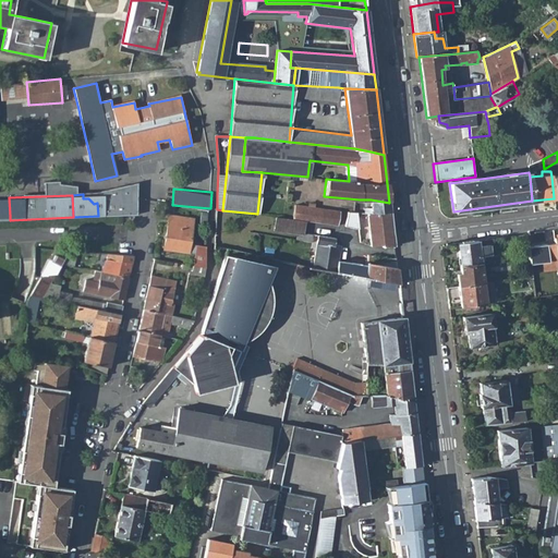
[(92,195),(83,195),(83,198),(88,198),(94,204),(97,203),(98,216),(121,215),(135,214),(136,197),(97,199),(92,195)]
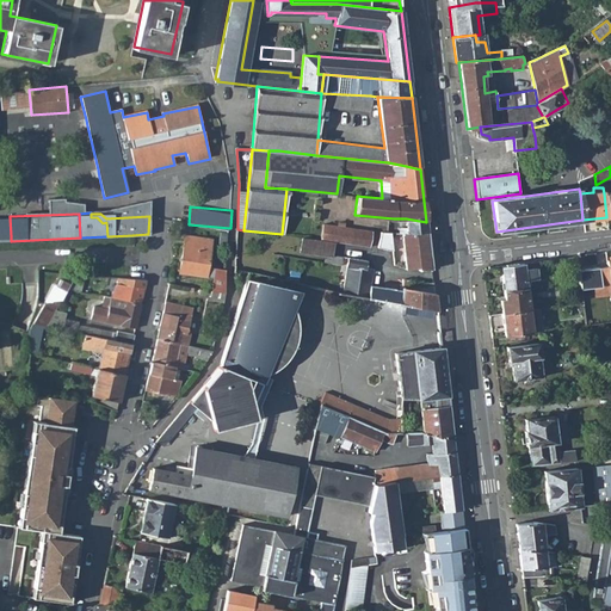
[(426,222),(406,218),(405,218),(406,227),(399,227),(399,233),(400,233),(427,234),(426,222)]
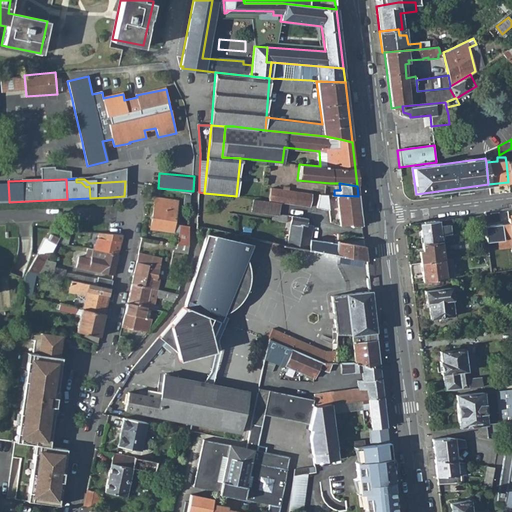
[(280,202),(309,206),(310,194),(296,192),(270,188),(268,201),(280,202)]
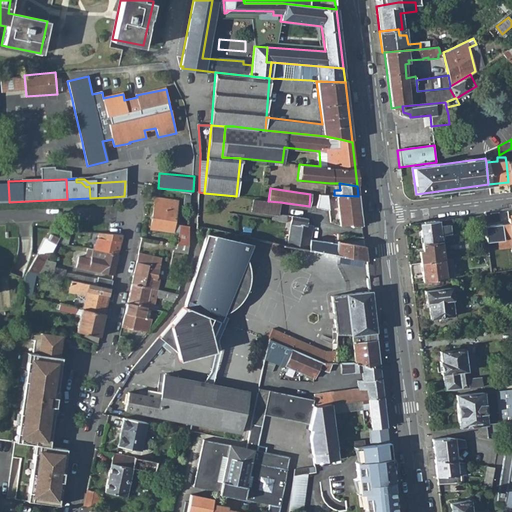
[(326,194),(318,194),(316,207),(325,208),(328,208),(326,194)]
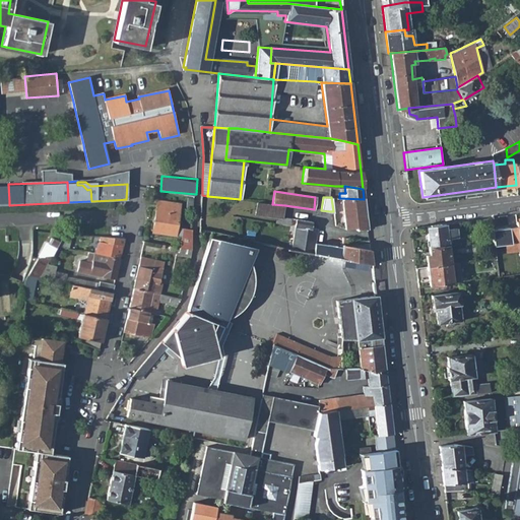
[(355,230),(368,232),(364,199),(340,198),(343,224),(356,226),(355,230)]
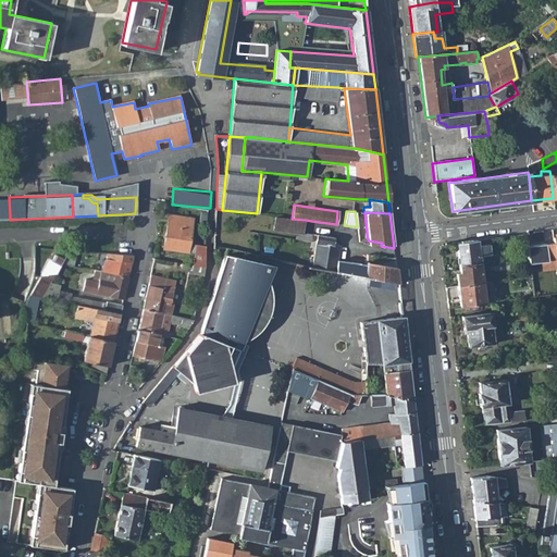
[(194,265),(206,268),(206,246),(189,244),(193,217),(169,214),(164,249),(196,254),(194,265)]
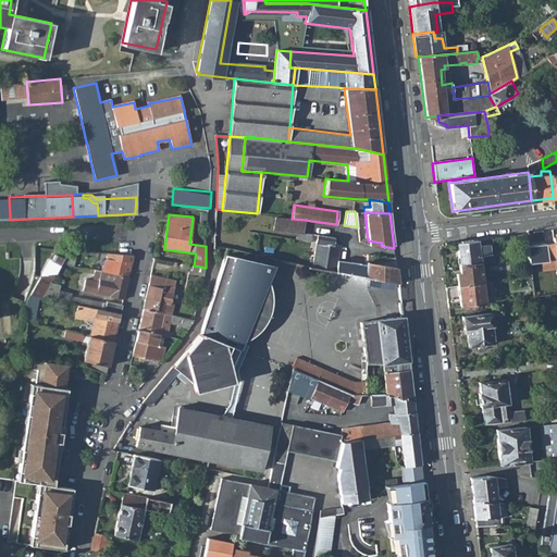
[(292,219),(275,217),(273,230),(302,234),(305,220),(292,219)]
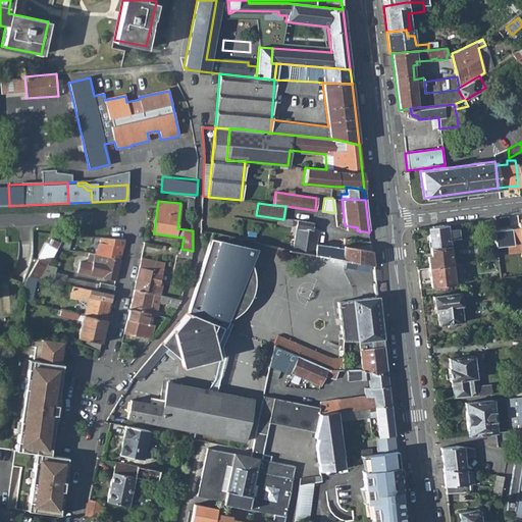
[(313,224),(298,219),(293,218),(291,226),(294,227),(291,243),(289,242),(289,244),(285,244),(283,249),(314,256),(316,243),(317,229),(312,228),(313,224)]
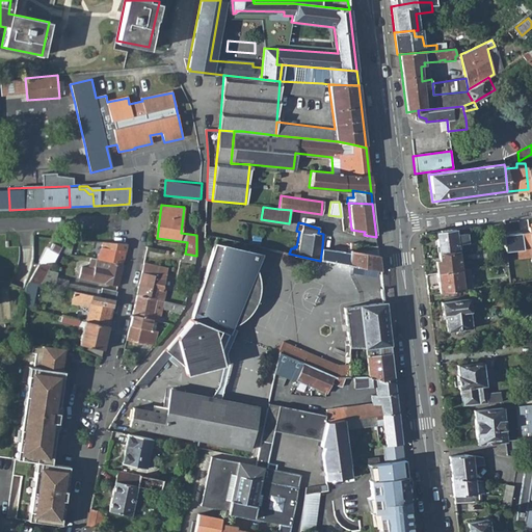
[(436,232),(437,240),(436,241),(439,254),(457,251),(456,243),(460,242),(461,244),(468,243),(466,228),(436,232)]
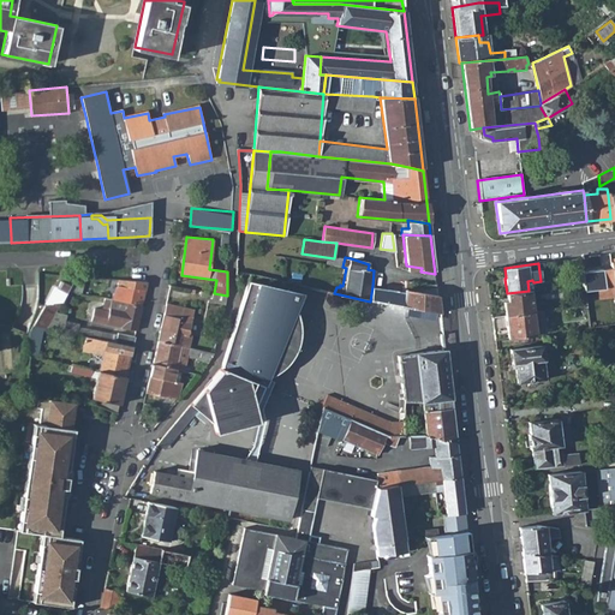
[(611,268),(581,272),(584,291),(597,290),(598,298),(614,296),(613,286),(611,268)]
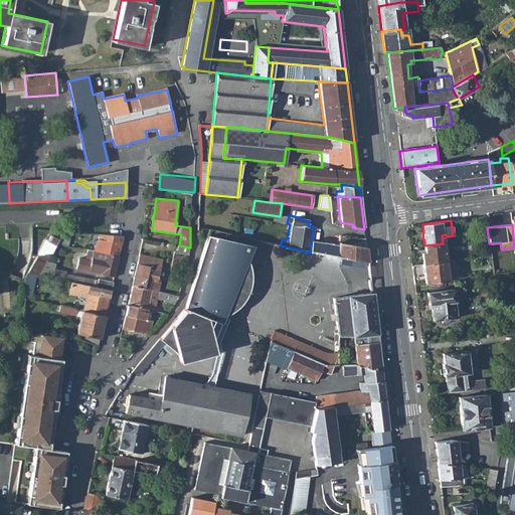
[(63,243),(64,241),(69,241),(72,232),(64,231),(58,242),(63,243)]
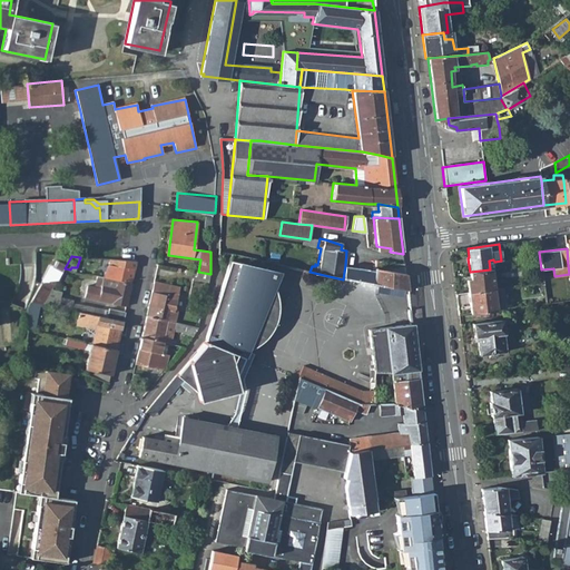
[(364,284),(408,295),(404,267),(394,262),(393,262),(391,272),(380,268),(382,261),(375,259),(371,269),(364,284)]
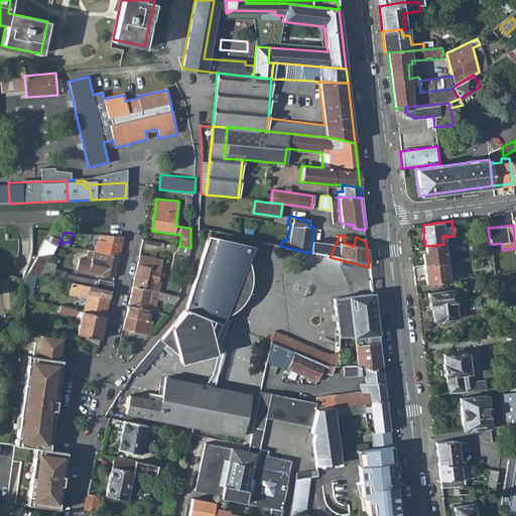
[(186,307),(219,321),(252,247),(208,236),(186,307)]
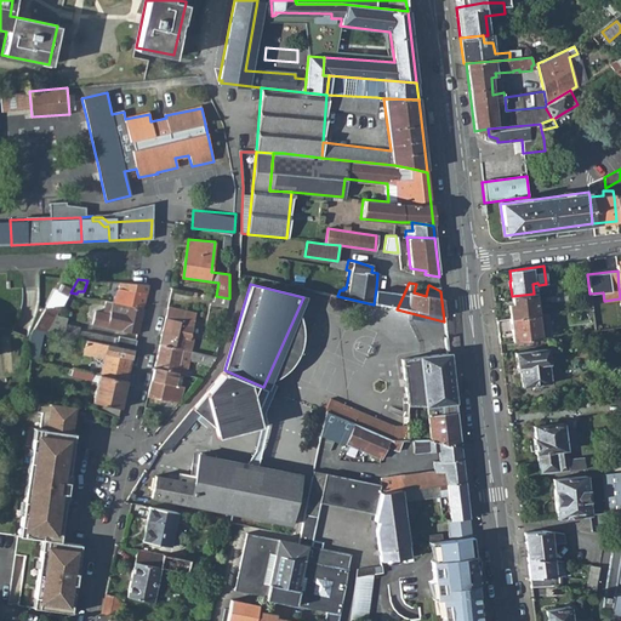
[(113,302),(142,308),(146,292),(119,288),(118,296),(115,295),(113,302)]
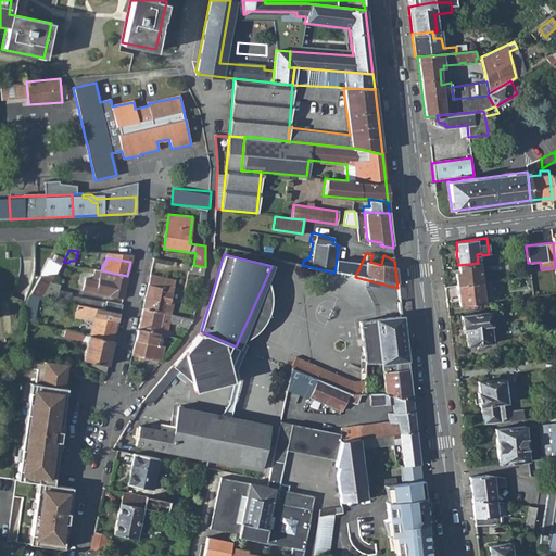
[(335,273),(355,277),(362,263),(350,261),(349,261),(337,258),(335,273)]
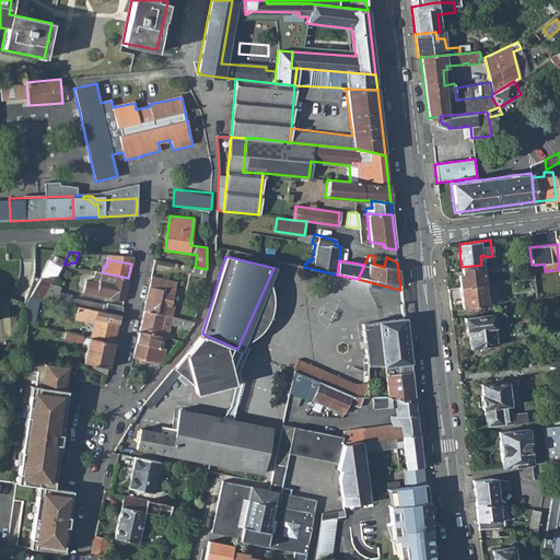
[(481,265),(462,267),(462,275),(458,275),(459,287),(483,284),(481,265)]
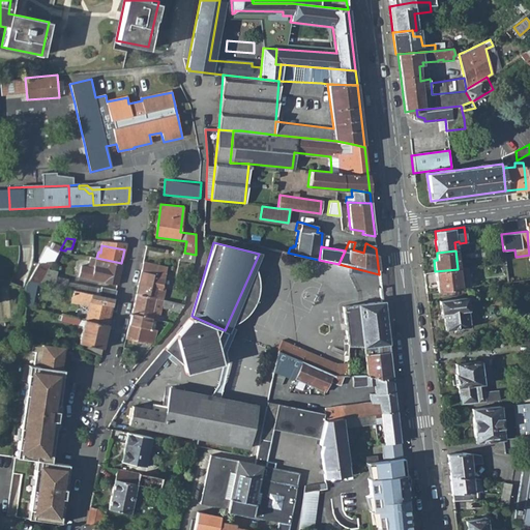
[(184,253),(183,260),(195,262),(196,255),(184,253)]
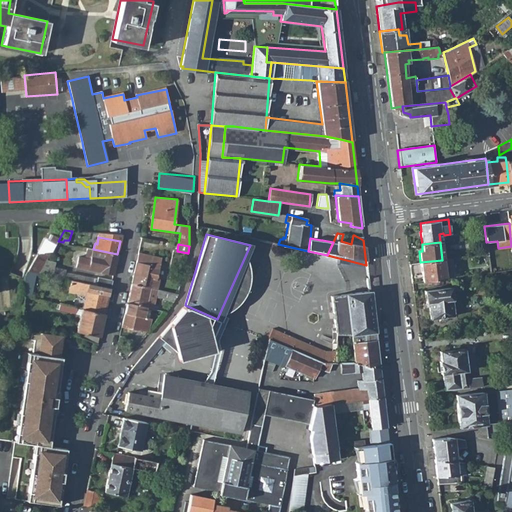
[(307,259),(258,247),(254,261),(304,273),(307,259)]
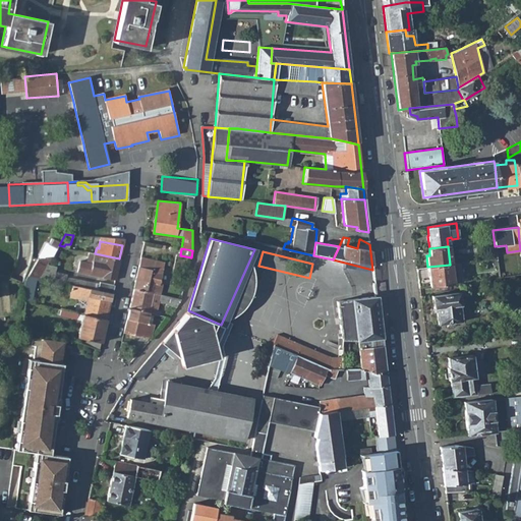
[(95,253),(90,252),(87,263),(93,264),(95,253)]
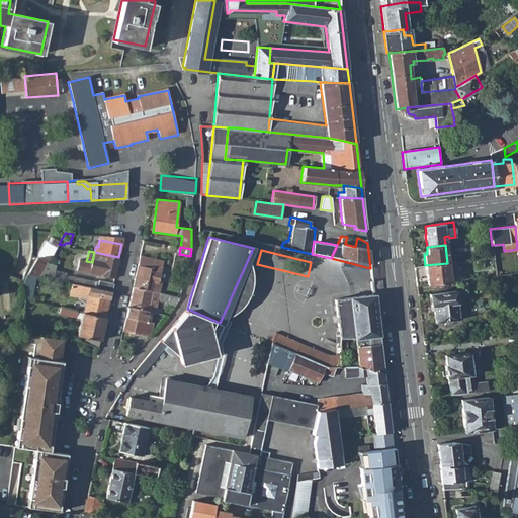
[(102,276),(114,279),(118,257),(94,252),(92,262),(86,261),(80,260),(77,272),(101,277),(102,276)]
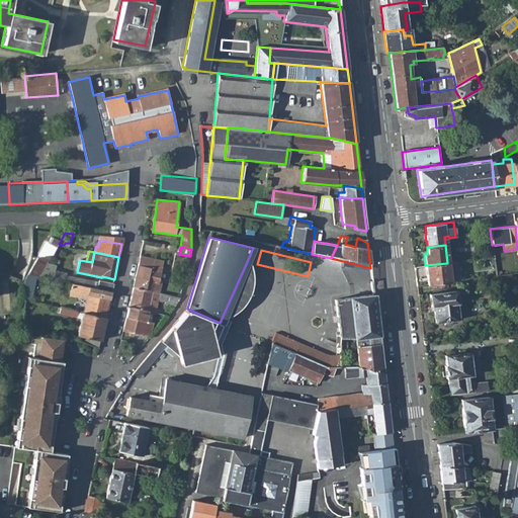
[(36,275),(53,278),(57,265),(47,262),(50,254),(37,255),(28,273),(36,275)]
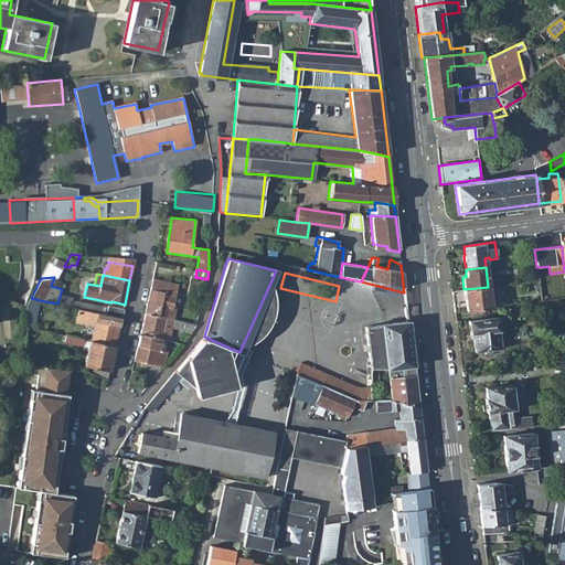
[(177,286),(152,280),(145,315),(168,319),(169,308),(172,308),(177,286)]
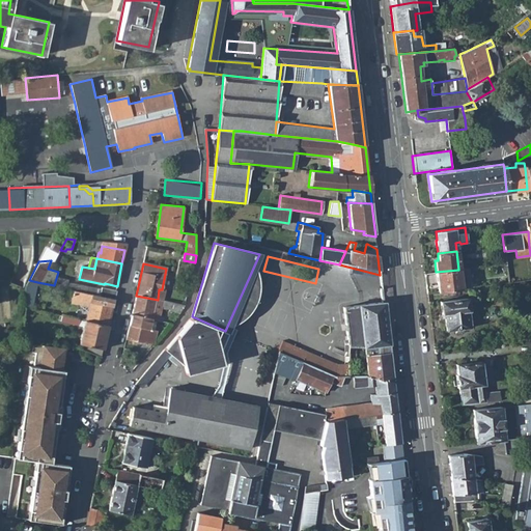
[(380,275),(339,264),(342,295),(382,289),(380,275)]
